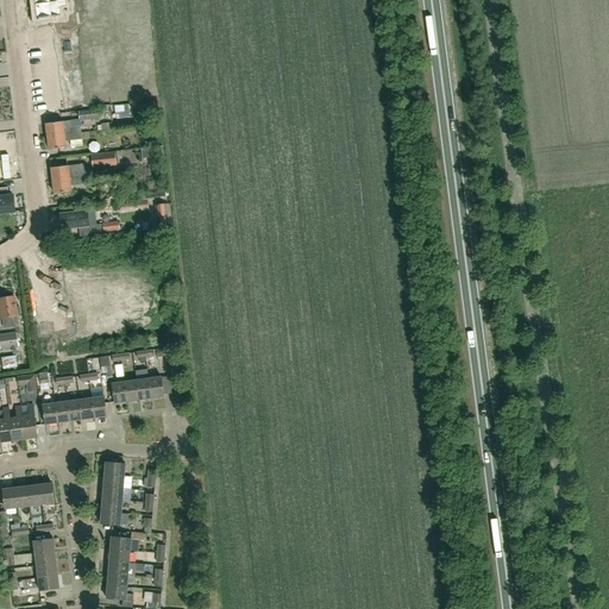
[(66,1),(35,5),(37,19),(60,16),(58,7),(66,7),(66,1)]
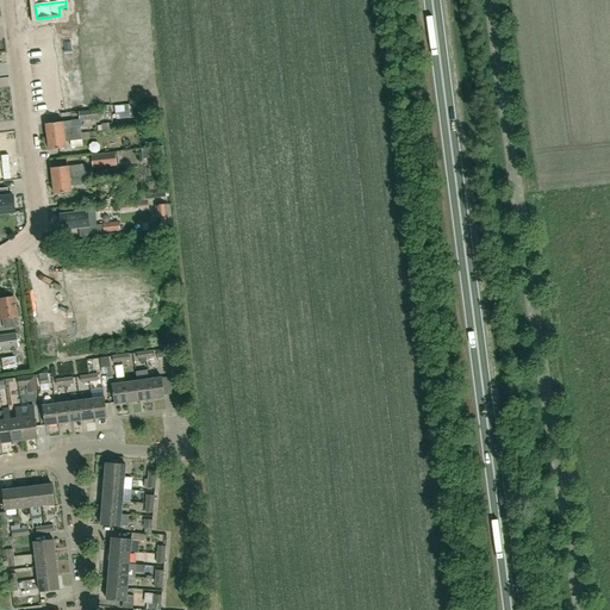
[(64,23),(53,24),(54,33),(75,32),(74,18),(64,19),(64,23)]
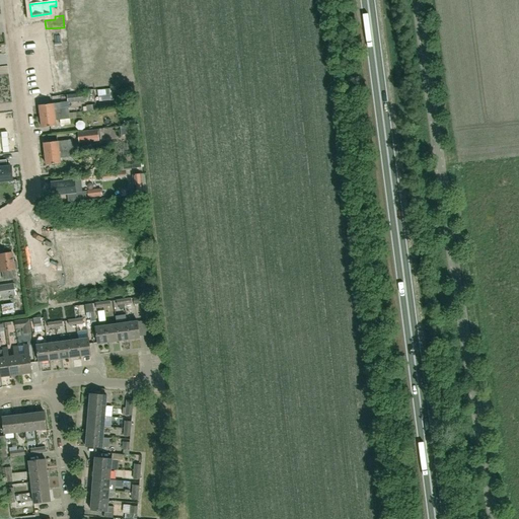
[(46,23),(30,23),(30,50),(46,50),(46,23)]
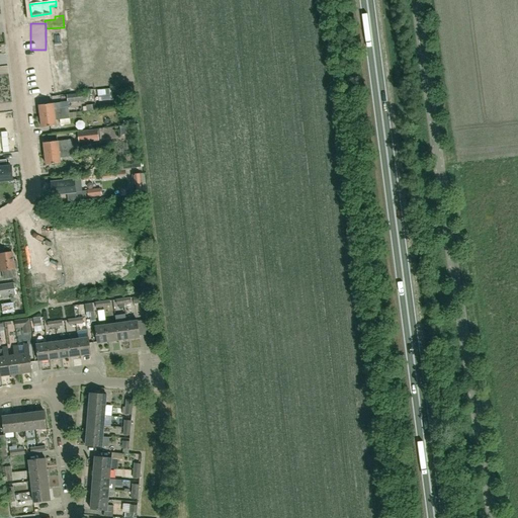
[(110,69),(119,68),(118,50),(109,51),(110,69)]
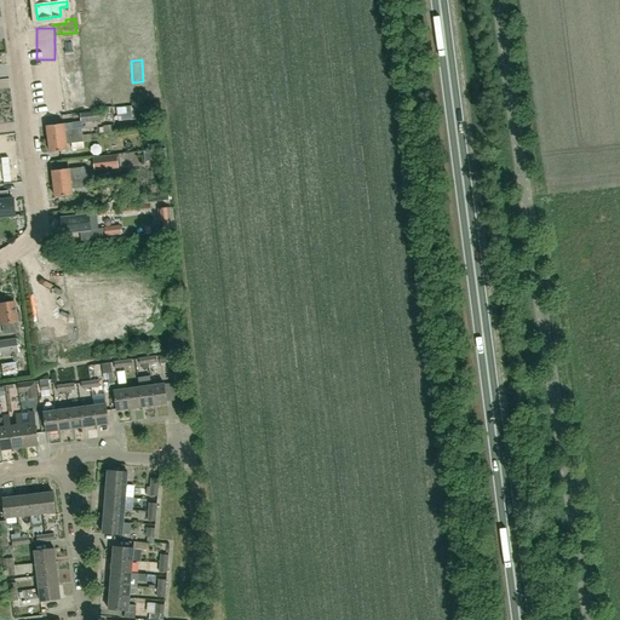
[(108,75),(107,64),(81,65),(82,78),(108,75)]
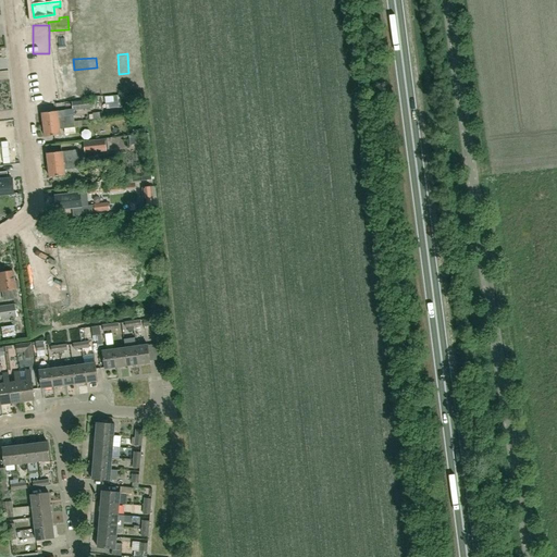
[(37,96),(54,96),(53,65),(36,65),(37,96)]
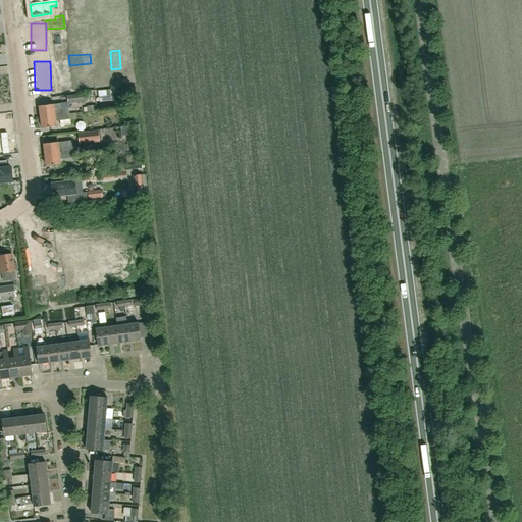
[(86,93),(68,96),(69,102),(86,100),(86,93)]
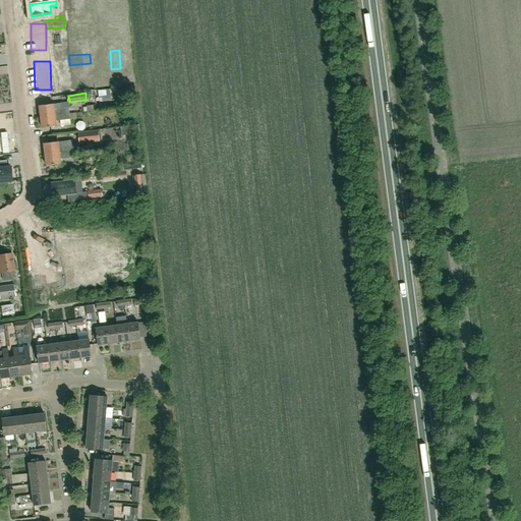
[(66,94),(60,95),(62,104),(68,103),(66,94)]
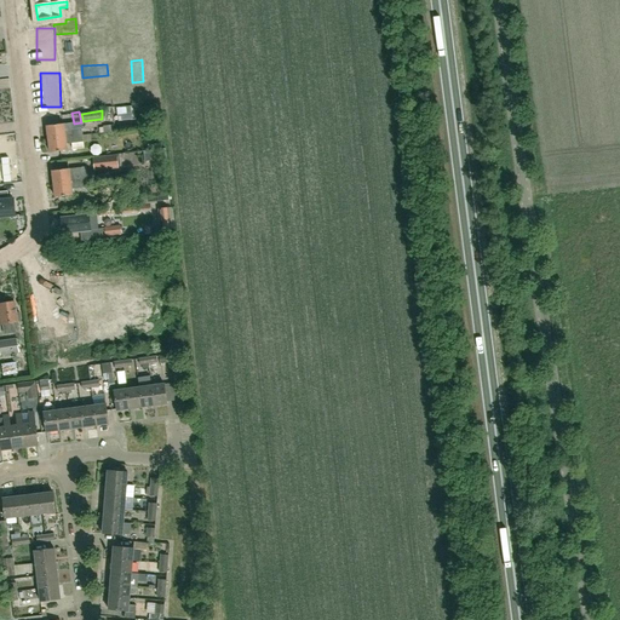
[(46,119),(47,150),(67,150),(64,118),(46,119)]
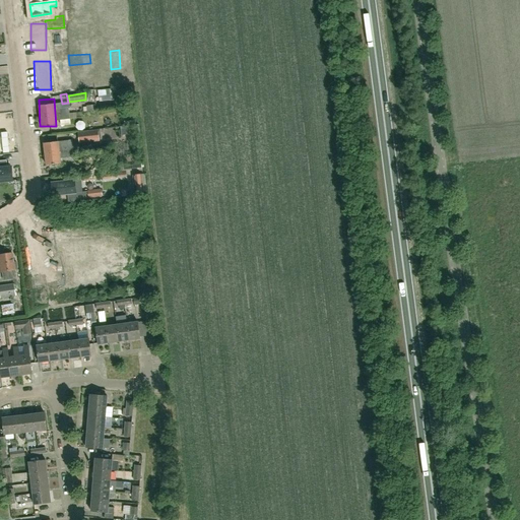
[(76,133),(78,143),(100,140),(98,130),(76,133)]
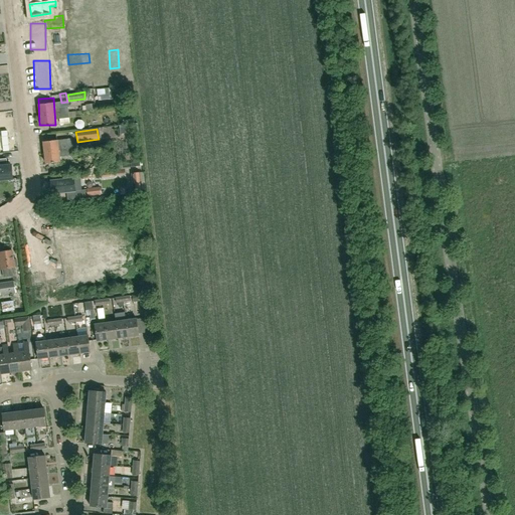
[(59,161),(58,135),(42,136),(43,162),(59,161)]
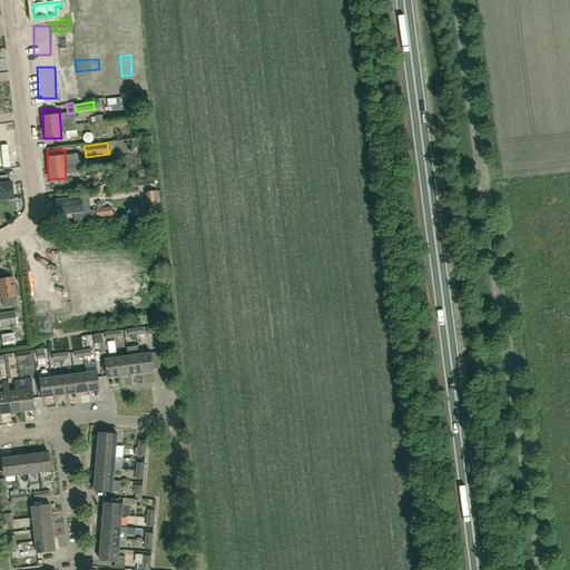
[(81,154),(66,154),(67,170),(82,170),(81,154)]
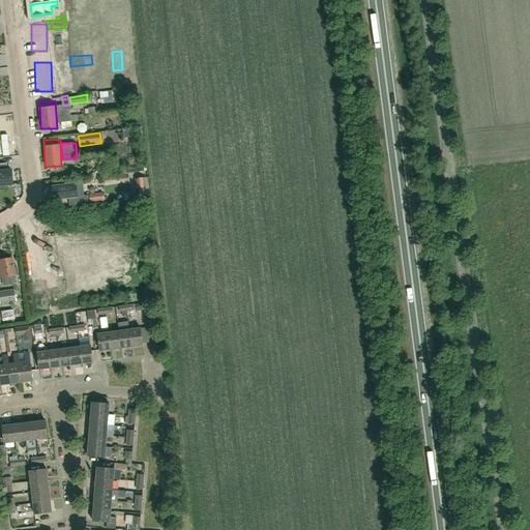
[(0,185),(12,184),(11,171),(0,171),(0,185)]
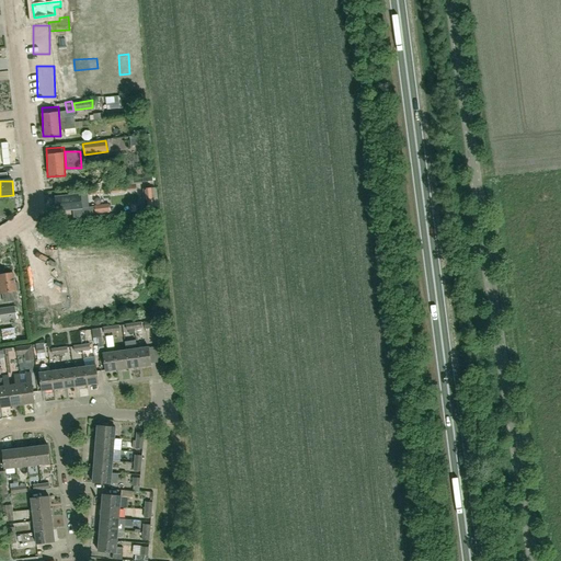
[(127,191),(129,208),(138,207),(136,185),(89,191),(89,195),(127,191)]
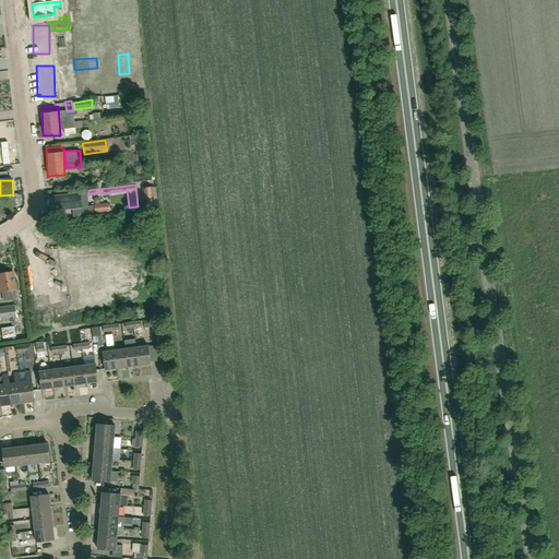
[(82,207),(88,206),(87,193),(81,194),(72,195),(56,197),(57,210),(72,209),(82,207)]
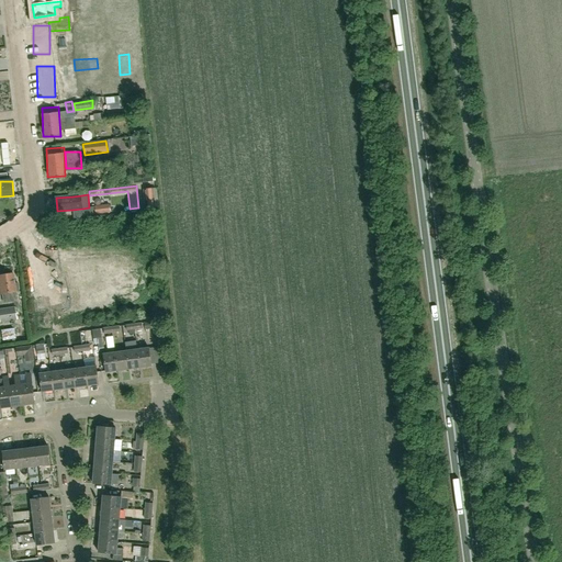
[(109,204),(107,205),(93,206),(94,213),(108,212),(108,211),(114,211),(113,206),(110,208),(109,204)]
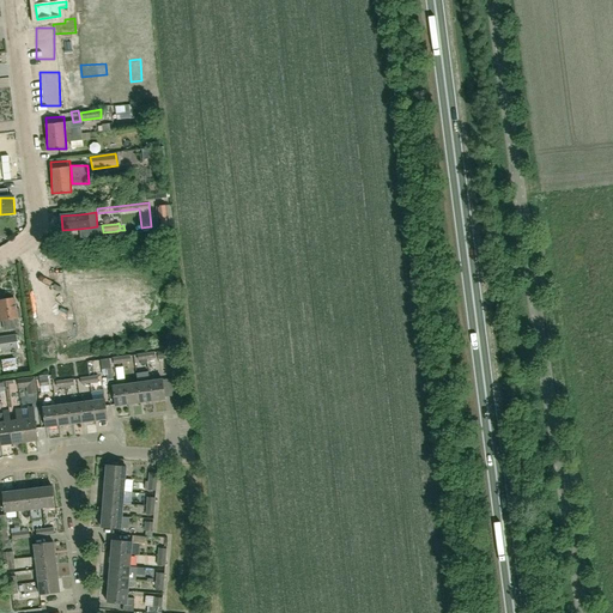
[(16,319),(20,317),(19,309),(16,310),(14,298),(0,301),(0,307),(2,321),(2,320),(5,331),(17,328),(16,319)]
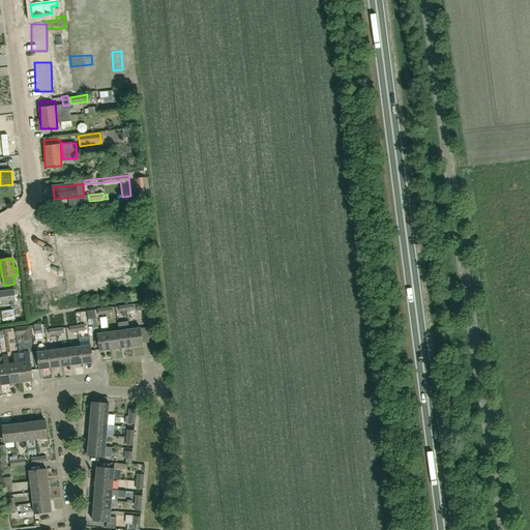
[(0,303),(17,301),(15,289),(0,291),(0,303)]
